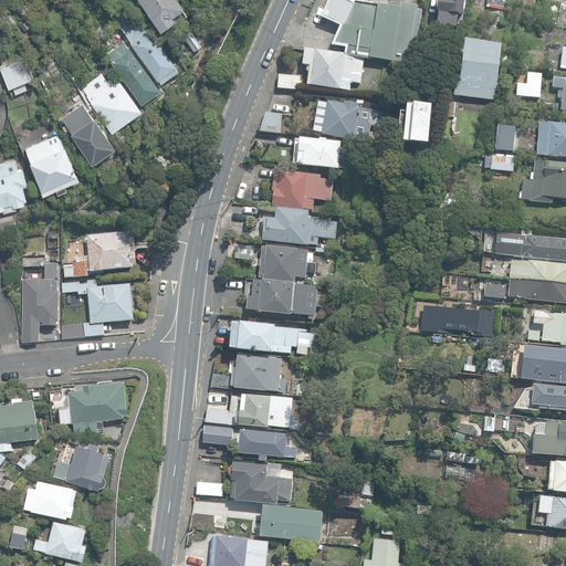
[(138,0),(161,30),(175,20),(173,17),(184,8),(177,0),(138,0)]
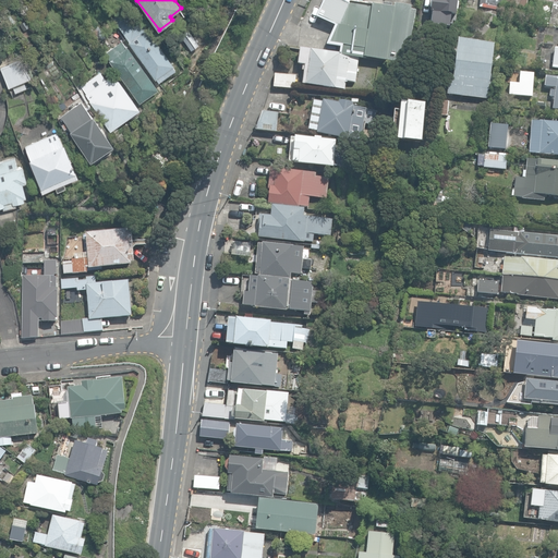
[(341,55),(359,58),(365,59),(365,58),(405,64),(415,14),(370,7),(370,5),(361,4),(350,2),(348,4),(338,0),(325,0),(316,17),(337,27),(329,44),(342,46),(341,53),(341,55)]
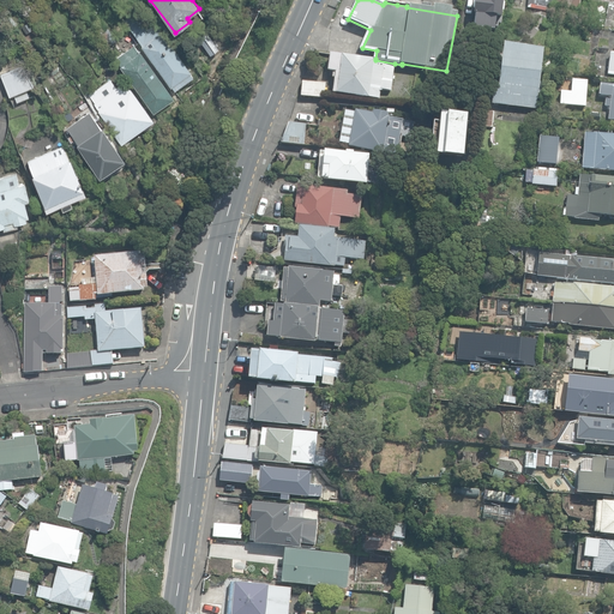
[(474,28),(493,29),(495,16),(500,16),(501,0),(474,0),(473,14),(475,14),(474,28)]
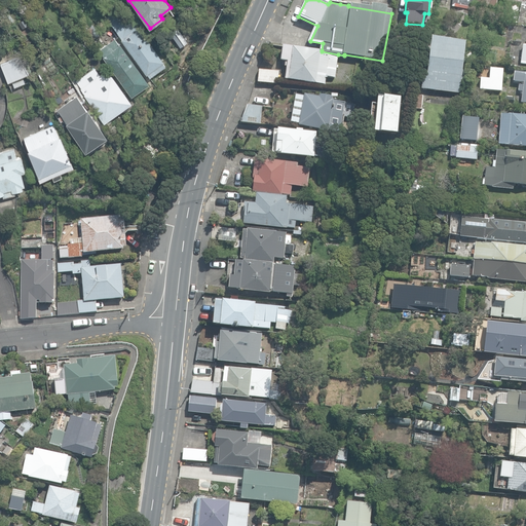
[(452,0),(452,6),(470,9),(471,0),(452,0)]
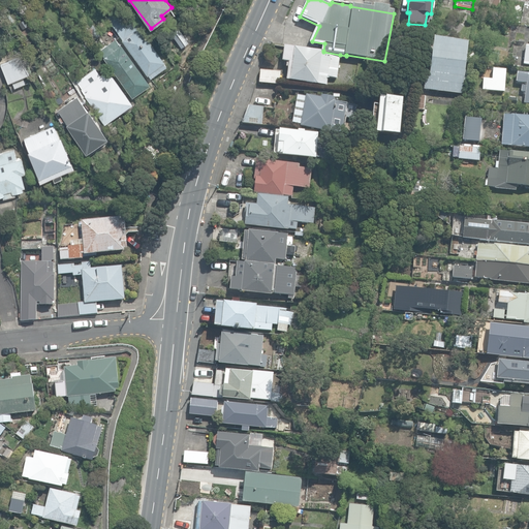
[(394,12),(395,5),(374,2),(372,9),(394,12)]
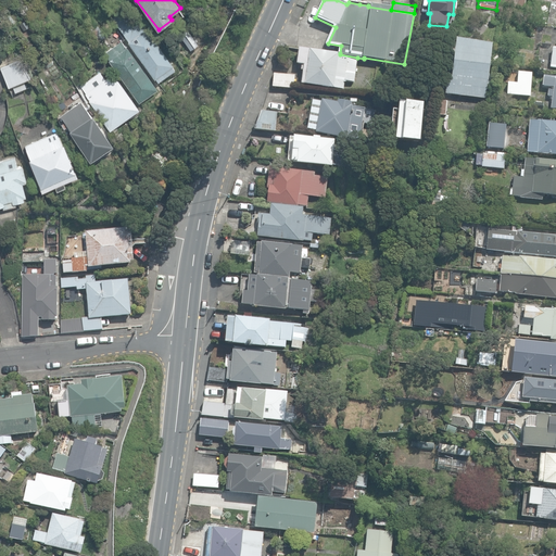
[(155,78),(158,83),(175,70),(173,66),(174,65),(148,28),(146,28),(140,21),(133,26),(126,16),(121,21),(116,15),(112,19),(128,41),(127,42),(153,79),(155,78)]
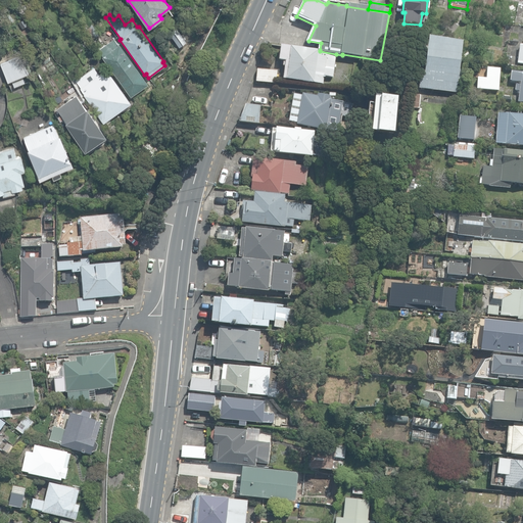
[(129,92),(131,95),(135,92),(136,93),(147,85),(144,80),(145,80),(120,44),(119,45),(113,38),(98,49),(103,55),(101,56),(128,93),(129,92)]
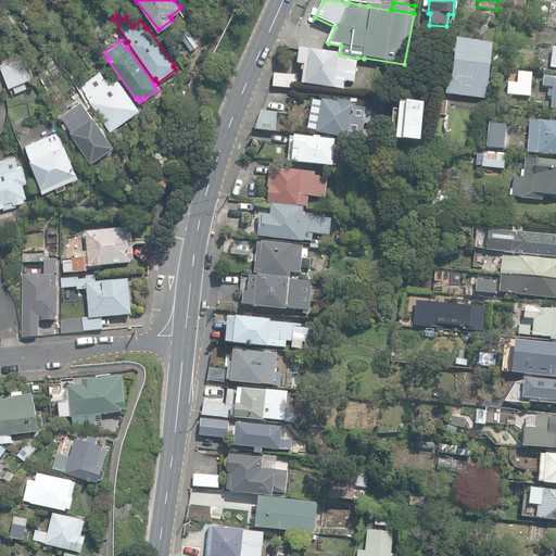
[(445,93),(484,98),(487,85),(490,85),(491,75),(488,74),(491,43),(455,40),(451,81),(446,80),(445,93)]
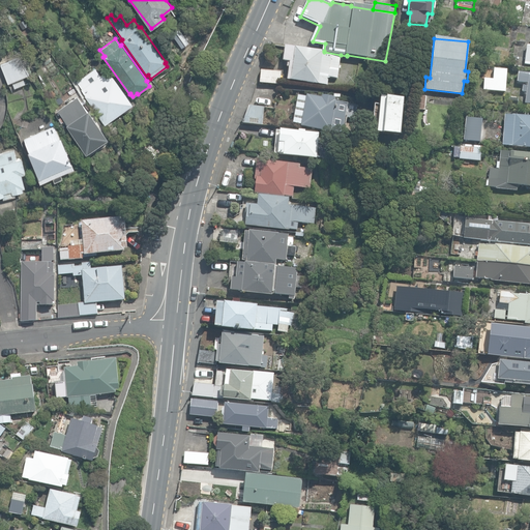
[(337,79),(341,55),(324,52),(324,51),(295,47),(295,48),(285,47),(283,61),(288,61),(287,66),(289,67),(288,80),(328,84),(329,78),(337,79)]
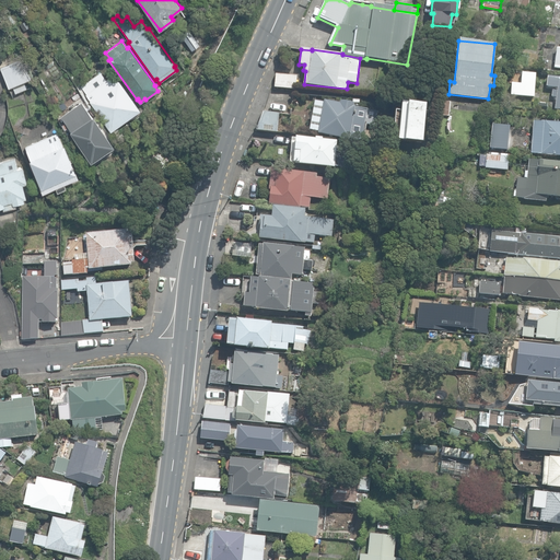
[(12,86),(15,93),(26,89),(23,82),(32,78),(21,59),(0,68),(9,88),(12,86)]
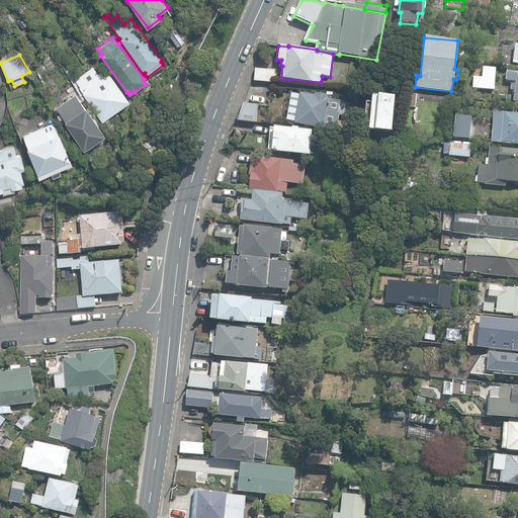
[(79,89),(102,121),(130,102),(105,69),(98,74),(93,67),(75,80),(81,88),(79,89)]
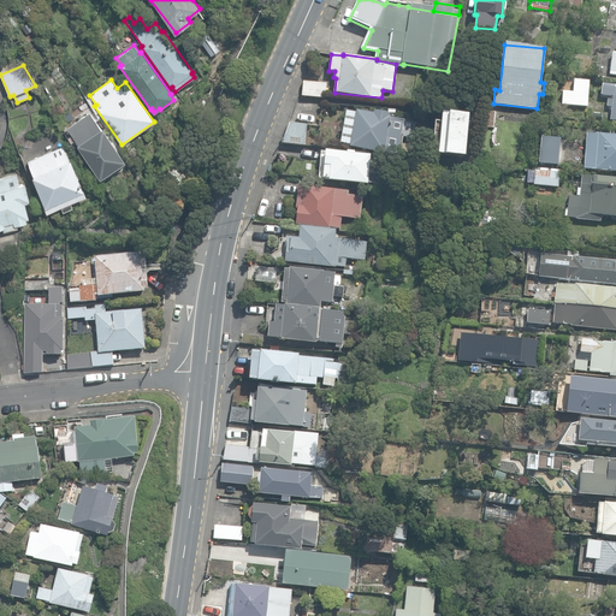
[(302,96),(325,99),(327,82),(303,81),(302,96)]
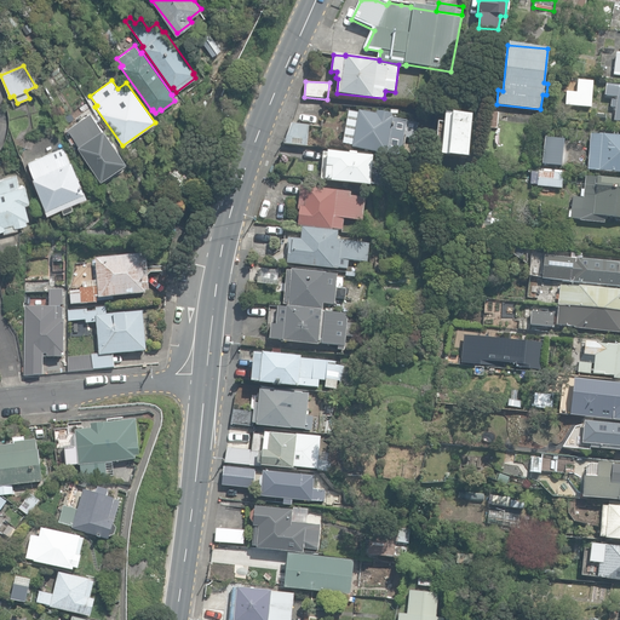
[(579,109),(583,110),(584,107),(597,108),(598,102),(592,101),(593,89),(598,90),(598,84),(593,84),(581,82),(579,107),(580,107),(579,109)]
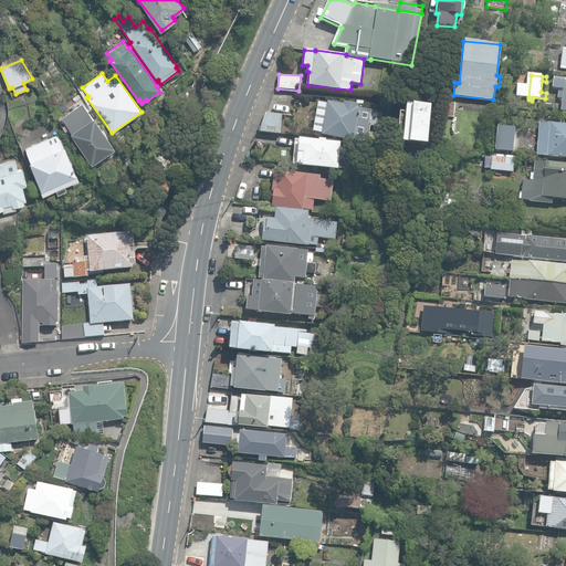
[(565,77),(553,76),(551,87),(558,88),(557,97),(562,98),(561,109),(565,111),(565,77)]
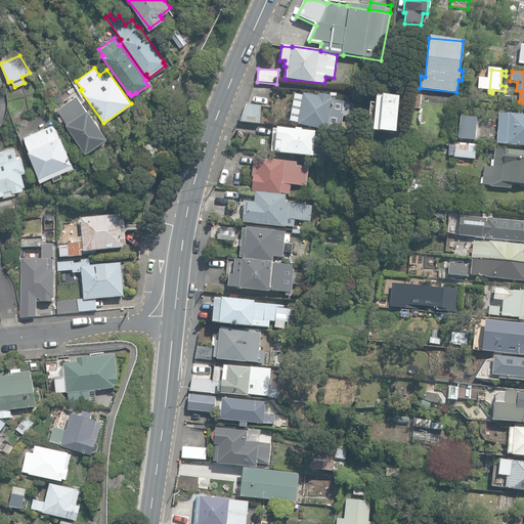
[(297,125),(340,133),(343,118),(352,119),(354,103),(332,99),(333,95),(318,93),(318,97),(293,92),(288,121),(297,123),(297,125)]
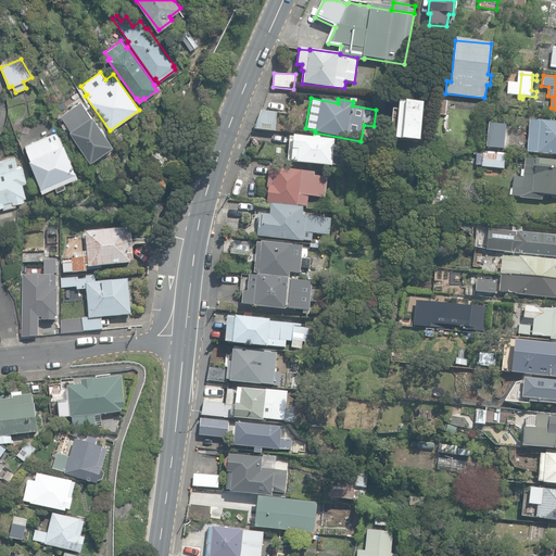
[(71,133),(90,161),(114,144),(93,115),(92,116),(81,101),(61,116),(72,131),(71,133)]
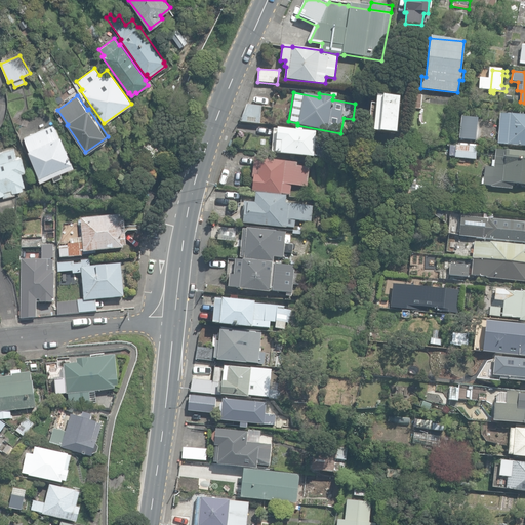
[(396,133),(399,97),(377,95),(374,131),(396,133)]
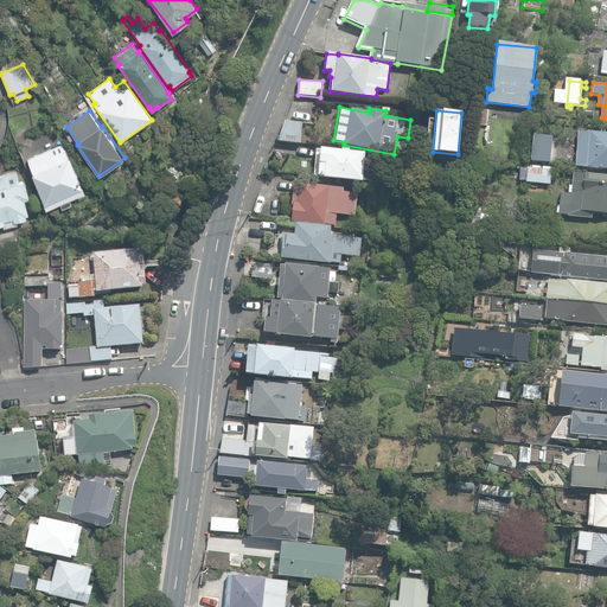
[(477,125),(487,126),(487,110),(477,110),(477,125)]
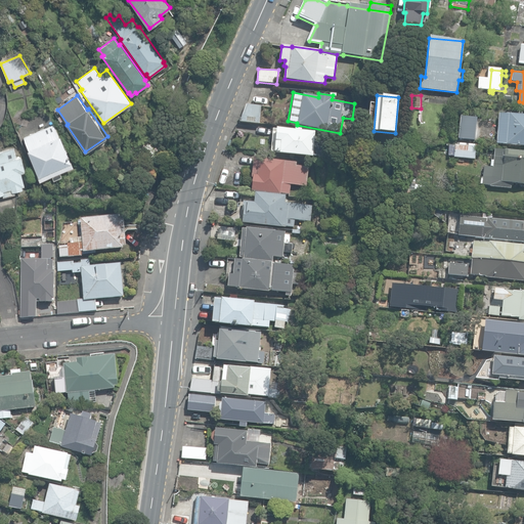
[(239,122),(259,124),(261,106),(246,104),(239,122)]
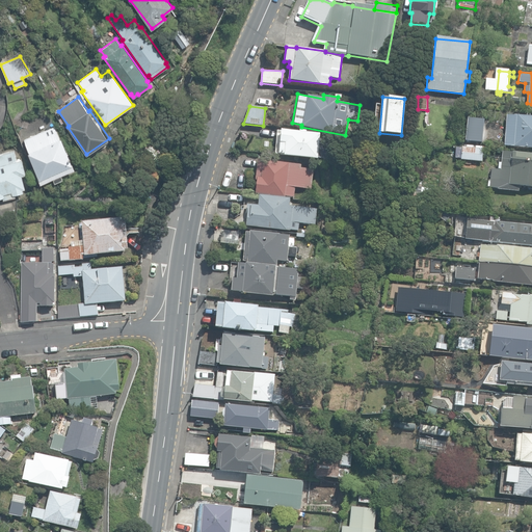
[(504,145),(531,147),(531,116),(506,115),(506,122),(503,122),(503,126),(506,127),(504,145)]
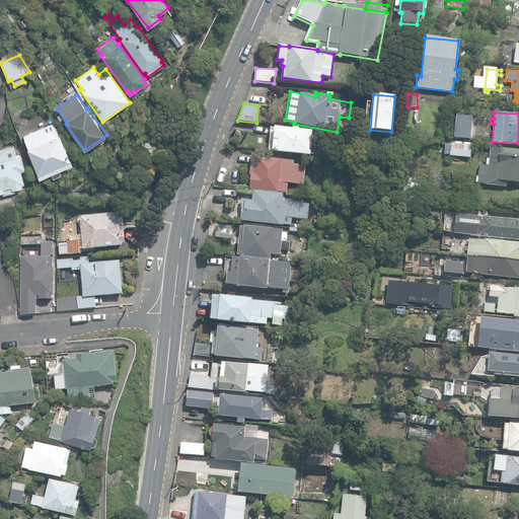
[(453,137),(470,139),(471,117),(455,116),(453,137)]
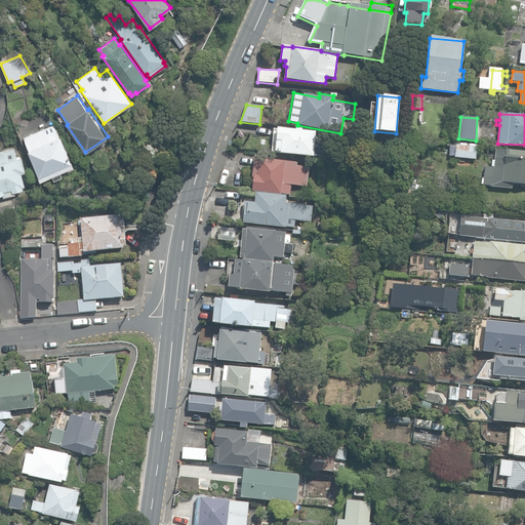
[(28,151),(41,180),(52,175),(54,179),(63,176),(61,172),(74,167),(61,137),(59,137),(53,124),(24,137),(30,151),(29,151),(28,151)]
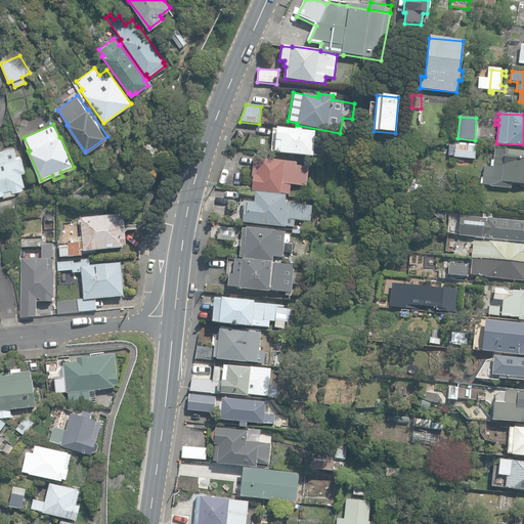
[(312,156),(325,157),(326,147),(317,146),(317,143),(313,142),(314,132),(277,128),(275,151),(280,153),(280,154),(312,157),(312,156)]
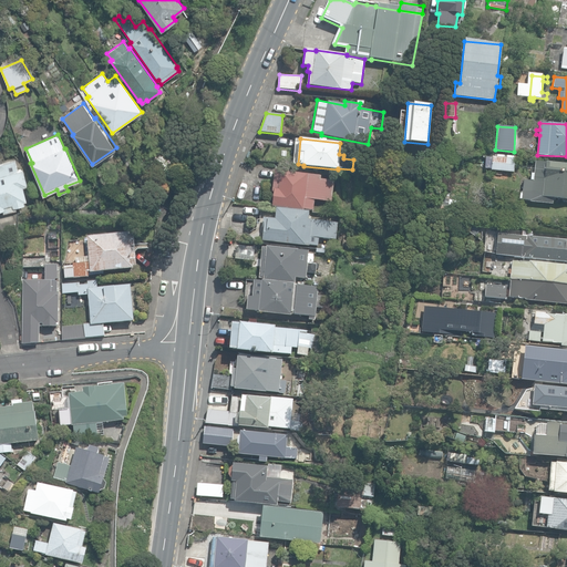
[(0,210),(4,209),(4,212),(17,208),(16,207),(26,204),(24,200),(27,200),(23,187),(28,186),(23,169),(18,171),(14,161),(10,162),(9,155),(0,157),(0,161),(1,165),(0,165),(0,210)]
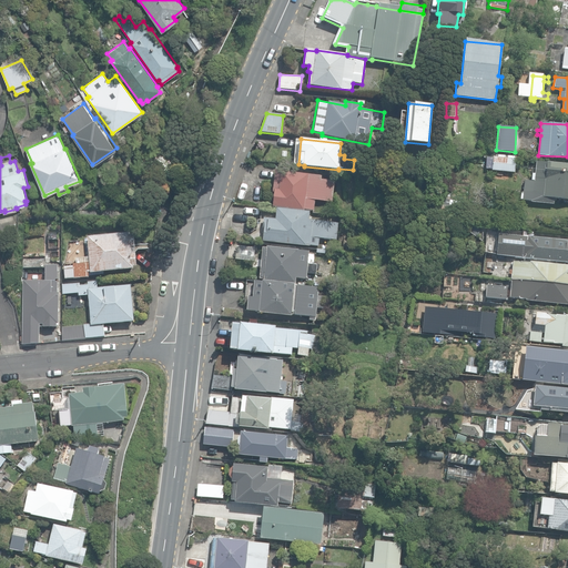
[(489,170),(515,172),(516,159),(490,156),(489,170)]
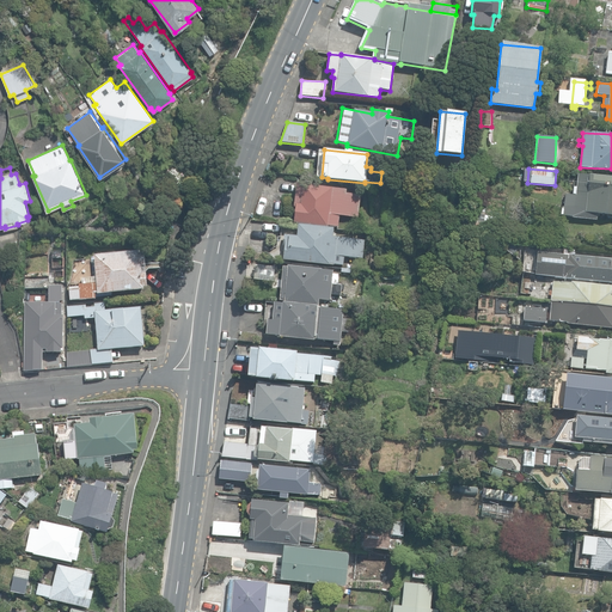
[(151,176),(154,182),(163,177),(159,171),(151,176)]
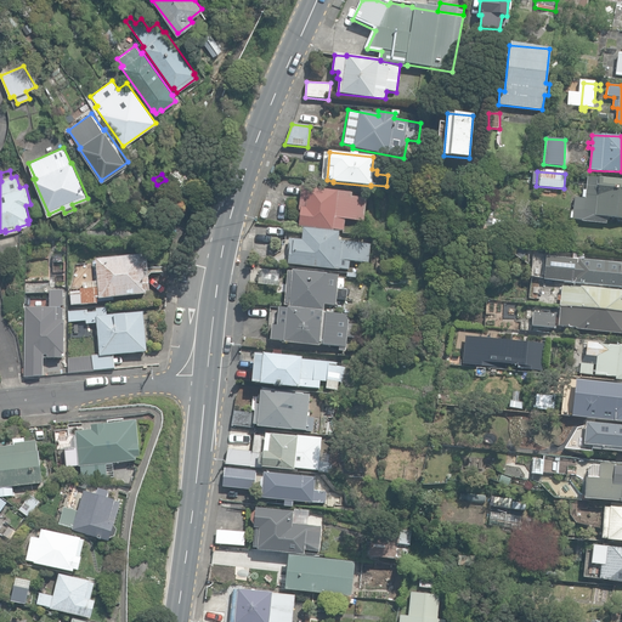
[(572,219),(583,220),(583,221),(608,224),(608,218),(621,218),(621,180),(587,176),(584,199),(575,198),(572,219)]
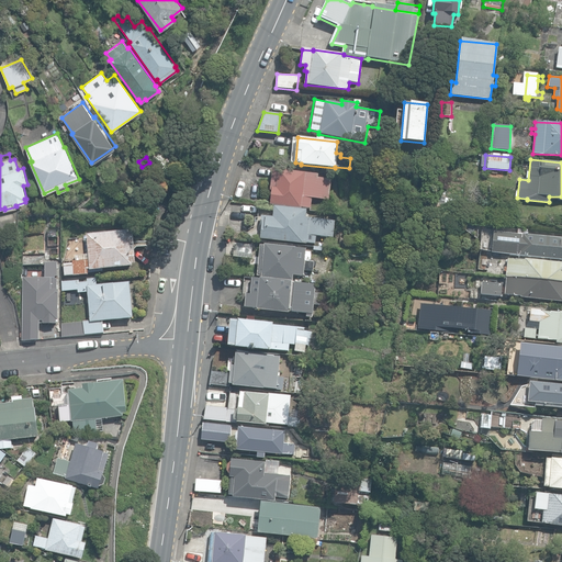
[(301,208),(311,209),(312,198),(328,201),(332,179),(317,177),(317,175),(272,168),(269,190),(272,191),(270,204),(301,209),(301,208)]
